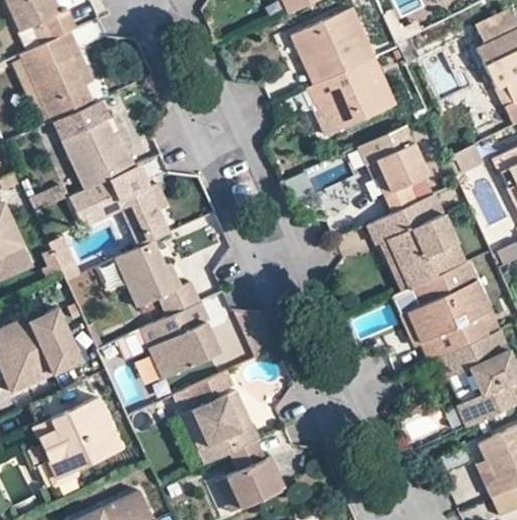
[(6,0),(21,31),(42,23),(50,42),(70,33),(76,30),(66,9),(72,6),(68,0),(6,0)]
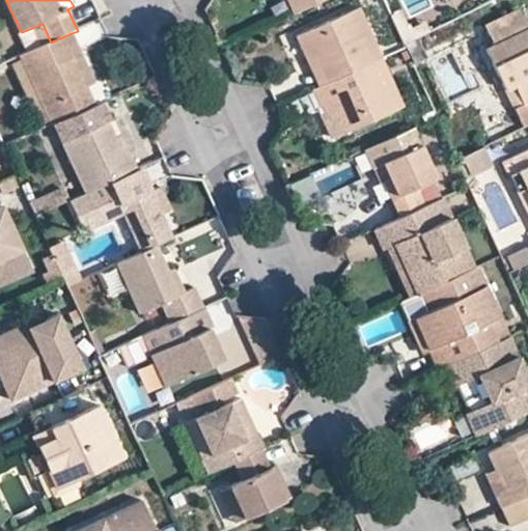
[(286,0),(295,16),(328,0),(286,0)]
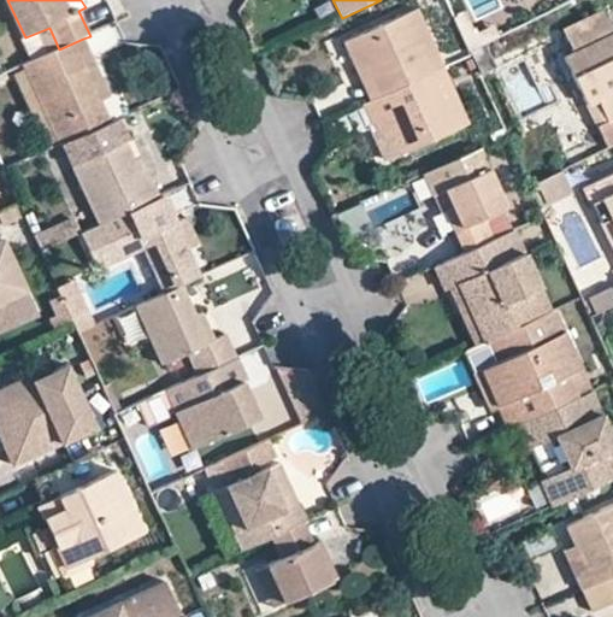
[(564,53),(590,104),(599,99),(611,122),(612,121),(612,25),(602,5),(564,25),(575,48),(564,53)]
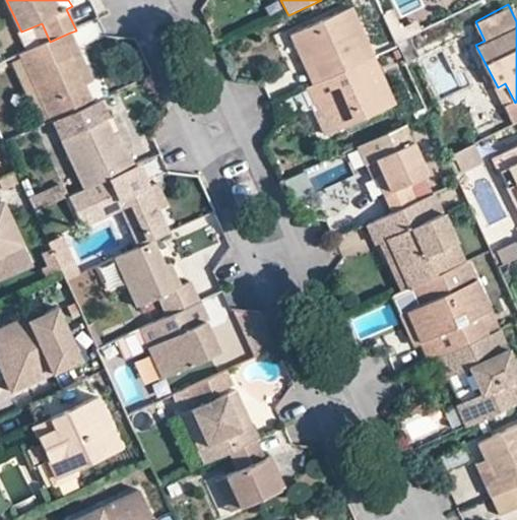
[(291,38),(304,68),(310,65),(319,83),(374,58),(351,10),(327,21),(331,29),(320,35),(316,26),(291,38)]
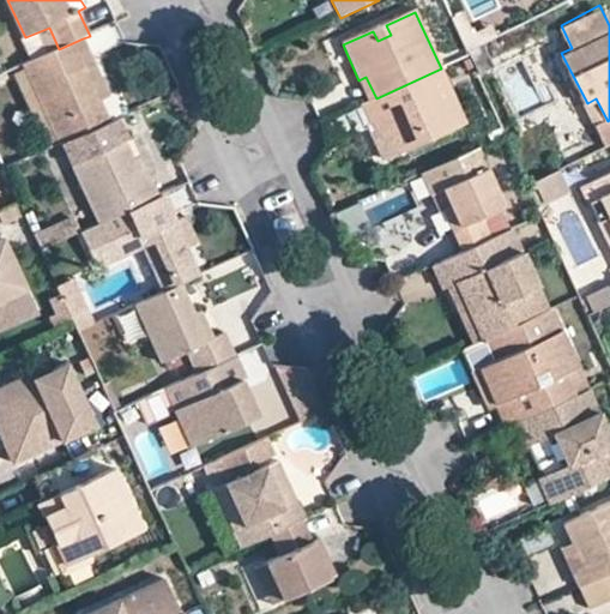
[(23,66),(60,146),(62,145),(112,122),(101,101),(88,73),(97,68),(83,38),(59,49),(23,66)]
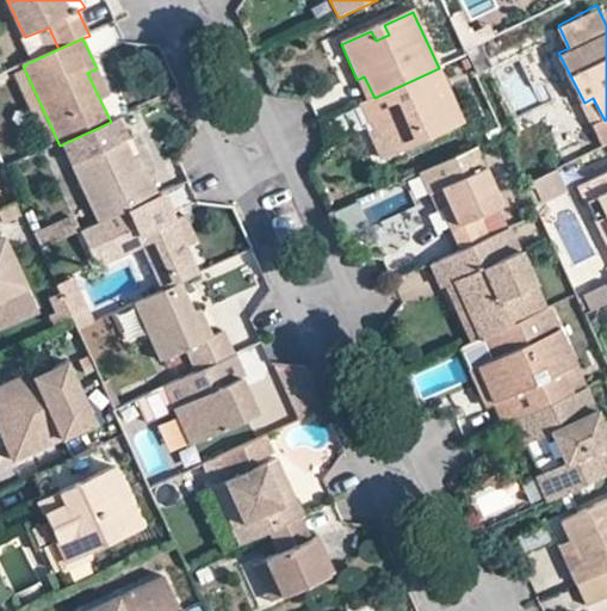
[(87,73),(100,100),(110,97),(97,68),(87,73)]
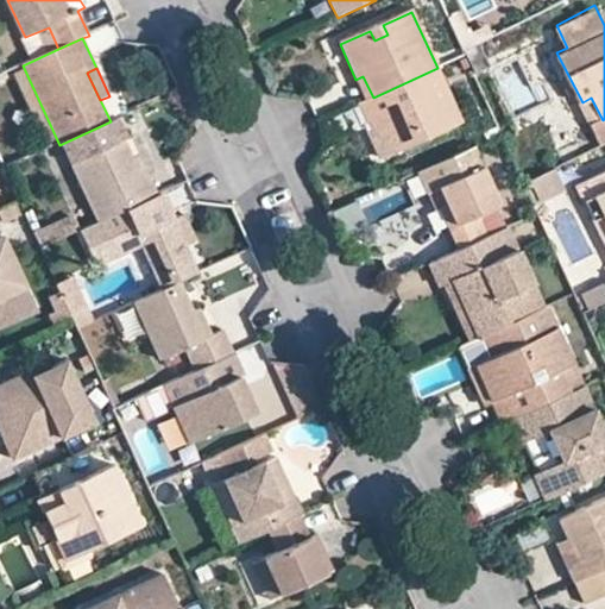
[(384,130),(396,154),(462,124),(438,68),(373,98),(365,101),(358,105),(367,126),(370,125),(379,120),(384,130)]
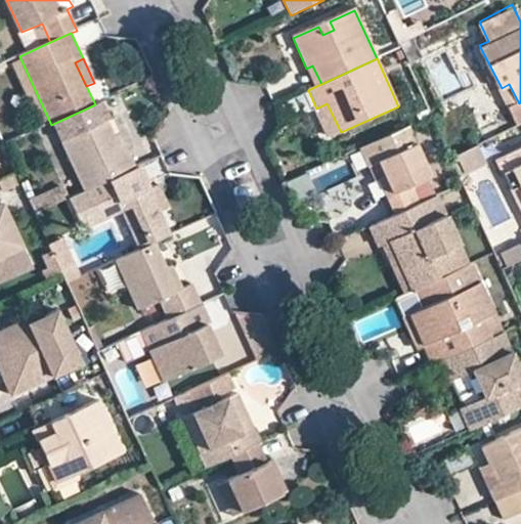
[(306,69),(314,87),(321,84),(312,66),(306,69)]
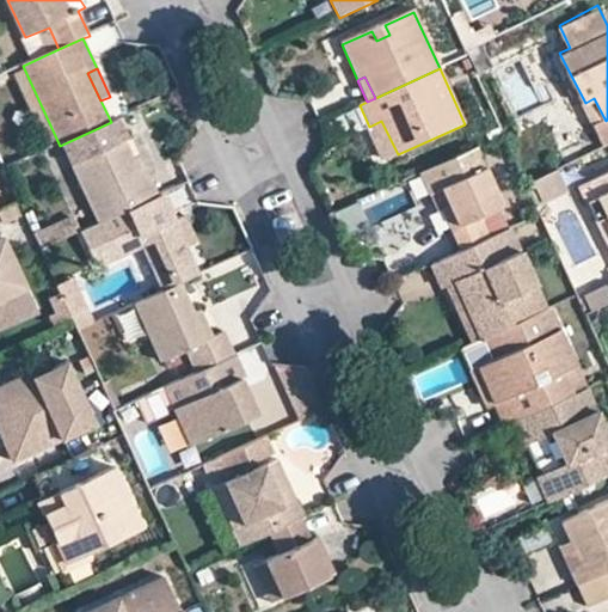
[(606,121),(594,98),(585,103),(582,104),(594,127),(606,121)]
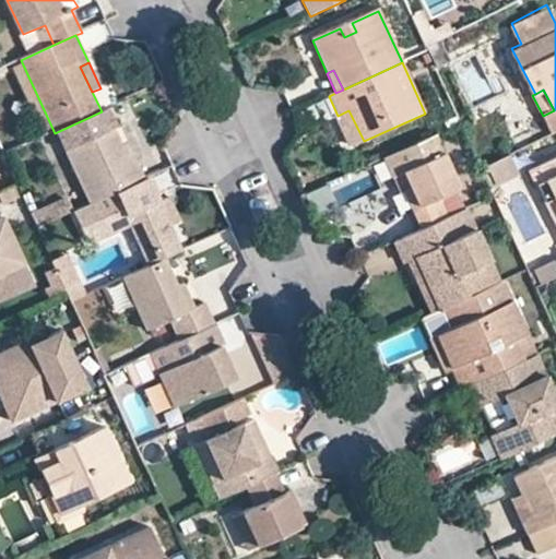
[(115,131),(118,130),(108,109),(102,111),(57,132),(67,153),(115,131)]
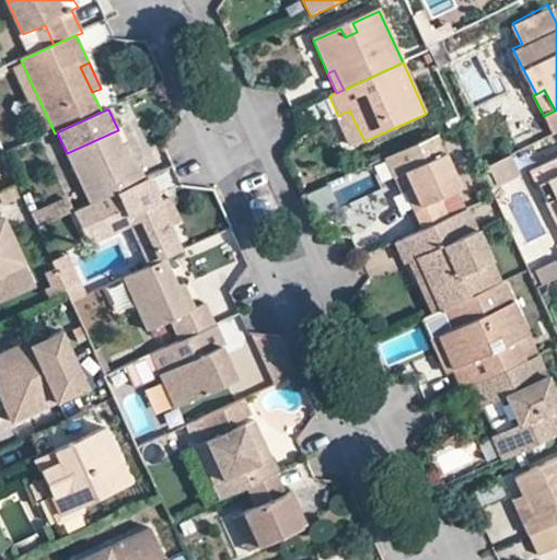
[(556,109),(555,111),(544,116),(552,132),(556,129),(556,109)]
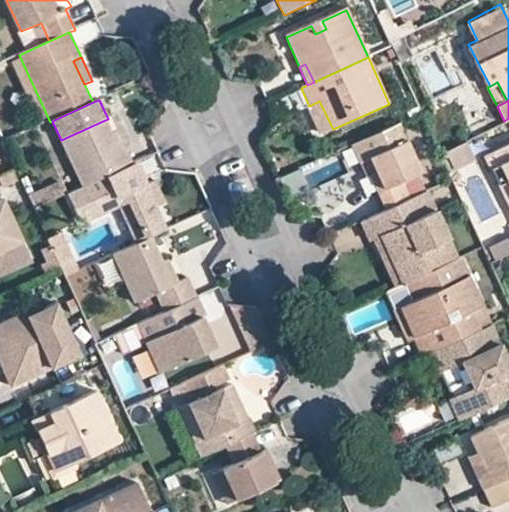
[(333,129),(323,109),(319,101),(311,105),(314,111),(311,112),(322,135),(333,129)]
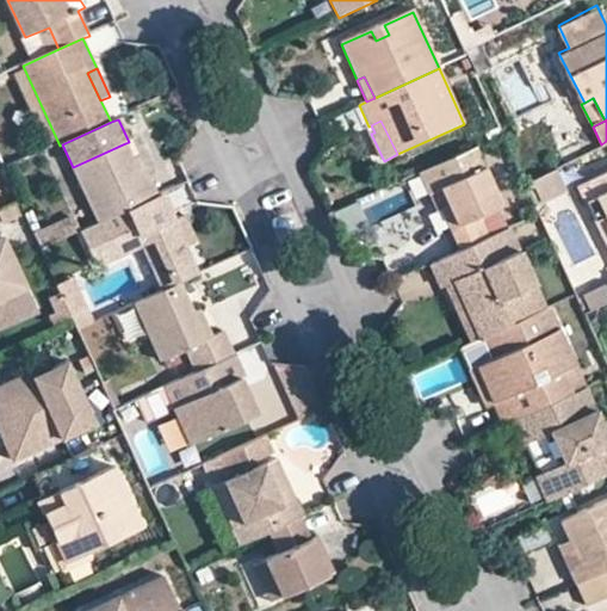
[(141,155),(134,140),(129,142),(125,143),(132,159),(141,155)]
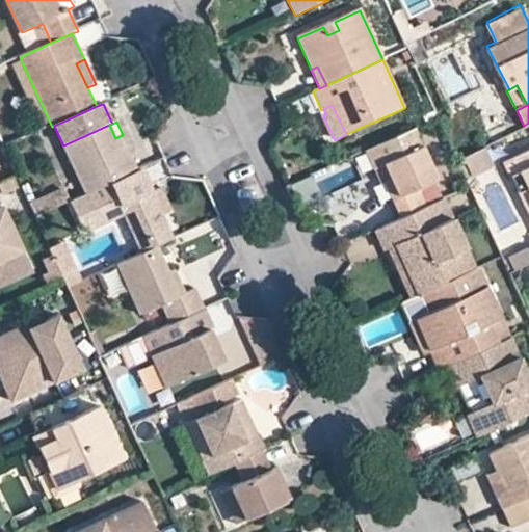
[(63,145),(86,195),(139,170),(130,151),(123,154),(115,138),(109,125),(63,145)]
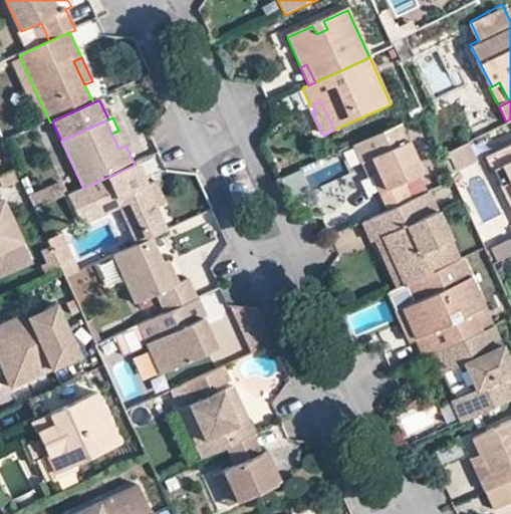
[(118,131),(111,134),(118,149),(125,146),(118,131)]
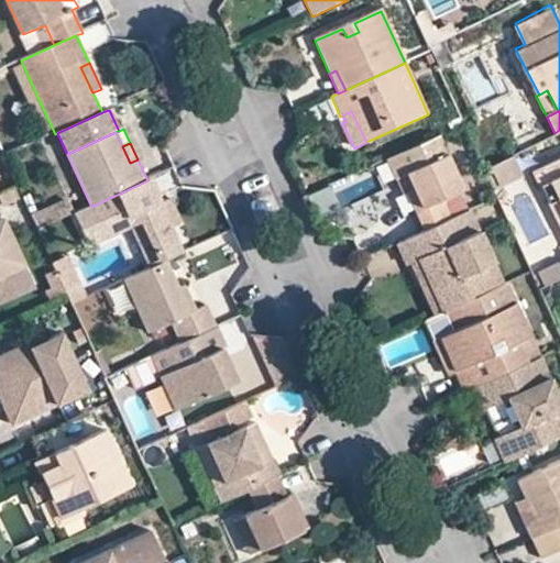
[(522,170),(513,153),(485,166),(493,183),(522,170)]
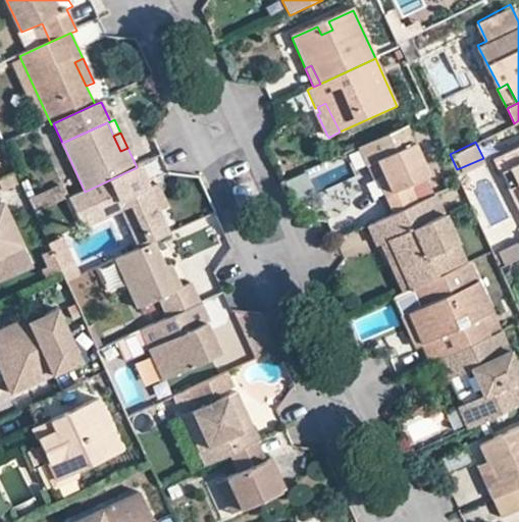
[(382,173),(392,192),(384,195),(394,215),(418,204),(409,184),(428,175),(414,144),(376,161),(382,173)]
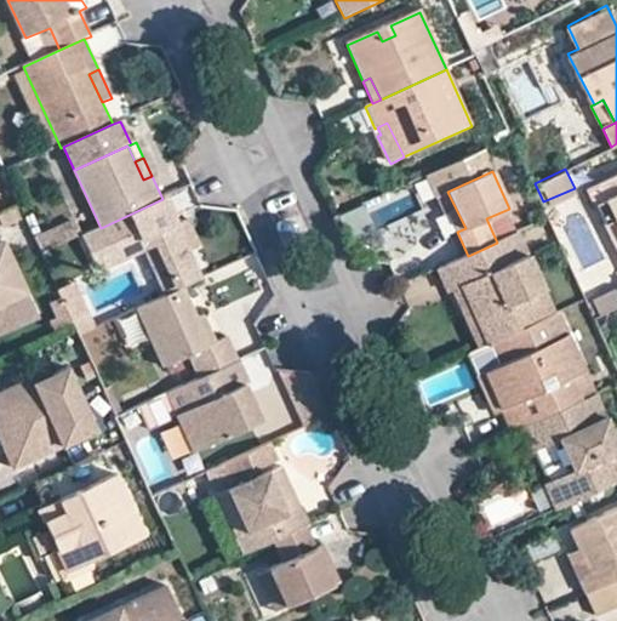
[(616,172),(588,187),(616,245),(616,172)]
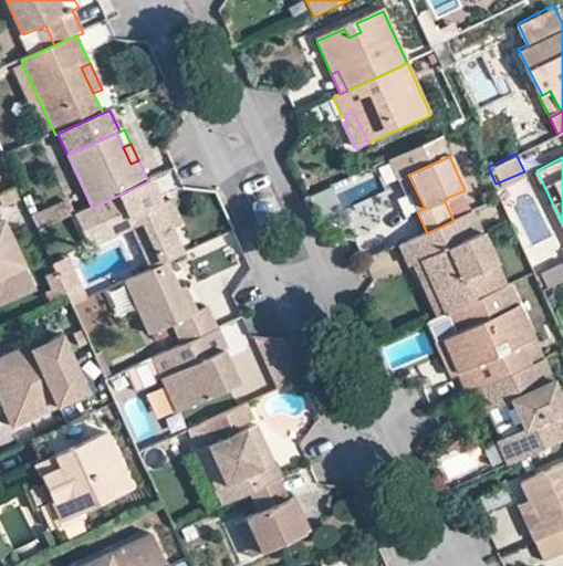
[(187,254),(153,180),(148,181),(92,208),(74,216),(90,248),(133,229),(153,269),(168,262),(187,254)]
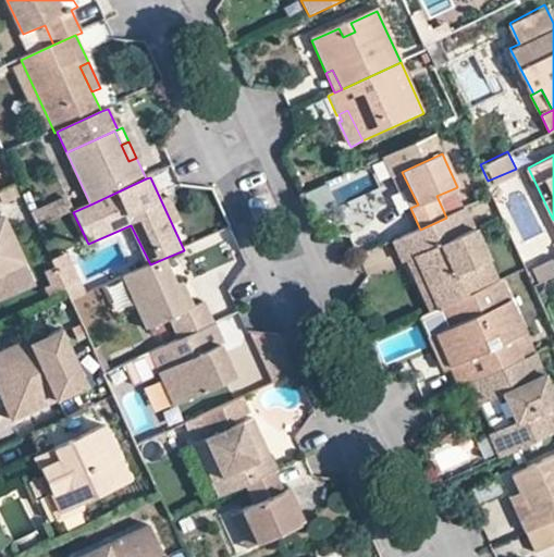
[(401,188),(410,208),(418,205),(408,185),(401,188)]
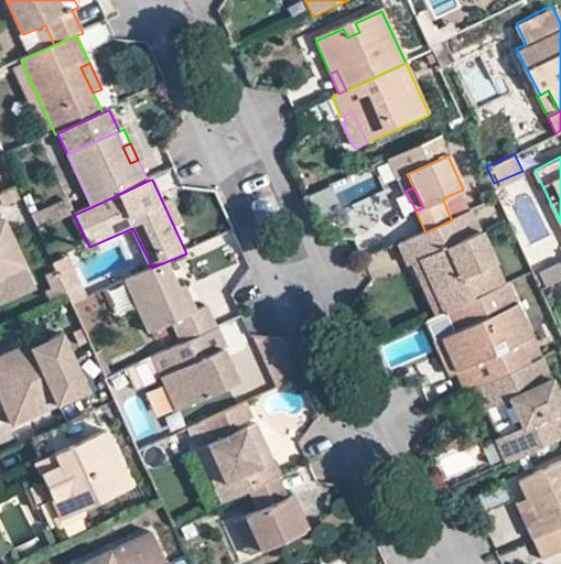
[(448,312),(507,285),(473,212),(452,220),(425,232),(396,246),(406,266),(410,264),(419,260),(443,314),(448,312)]
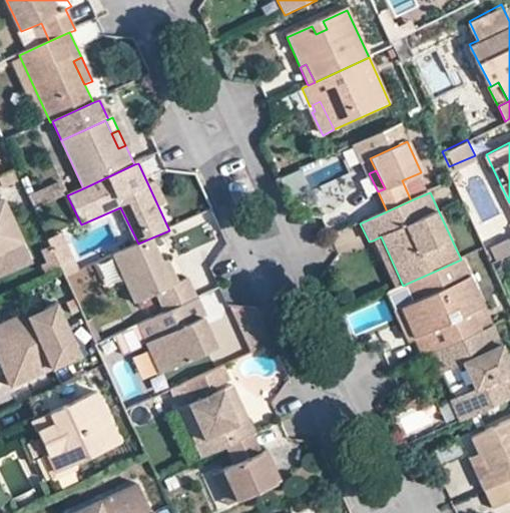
[(0,202),(0,257),(7,272),(31,261),(3,201),(0,202)]
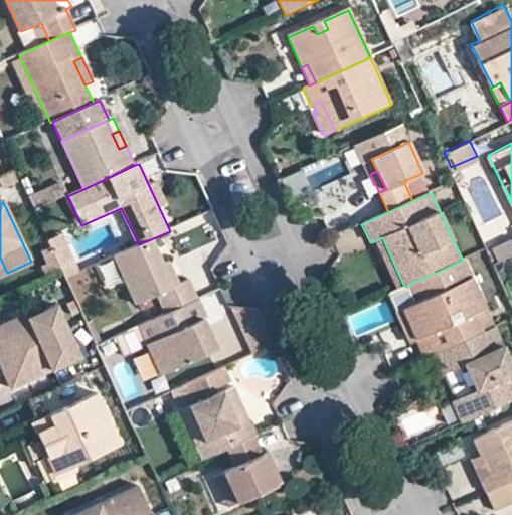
[(65,279),(76,274),(60,236),(48,242),(65,279)]
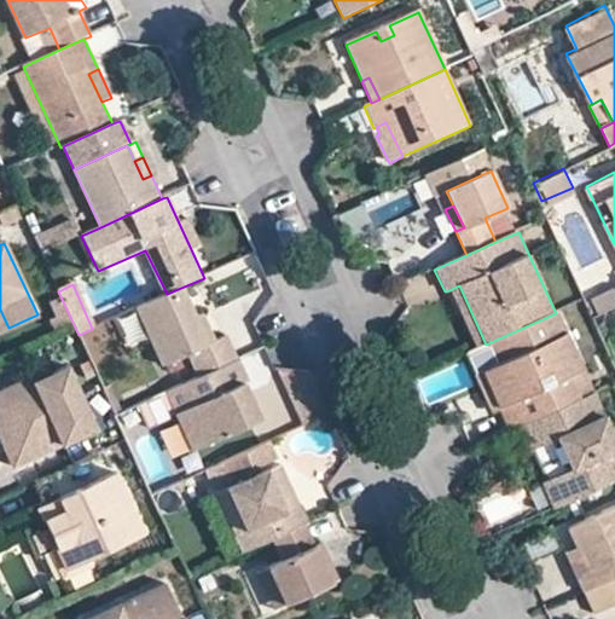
[(586,299),(593,314),(614,305),(614,284),(586,299)]
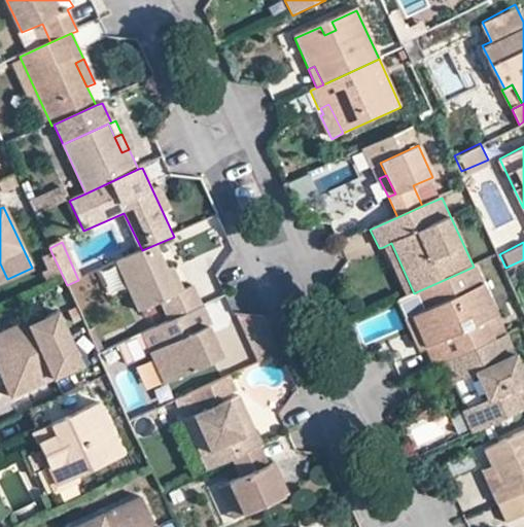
[(405,297),(414,293),(391,243),(383,247),(405,297)]
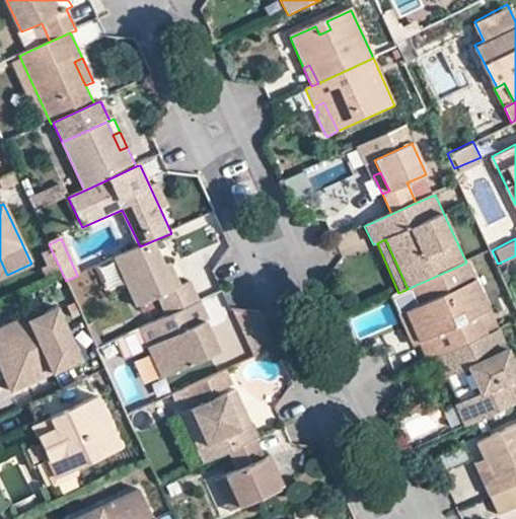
[(166,265),(154,240),(140,246),(115,258),(138,307),(159,297),(168,316),(203,300),(193,281),(181,286),(176,288),(166,265)]
